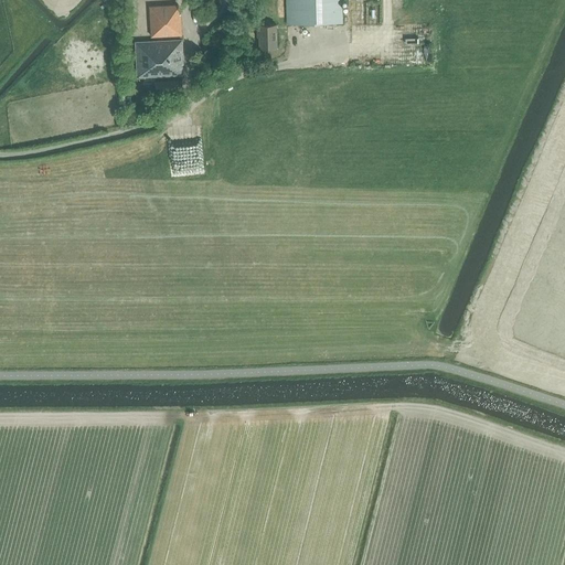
[(137,22),(135,0),(124,0),(126,22),(137,22)]
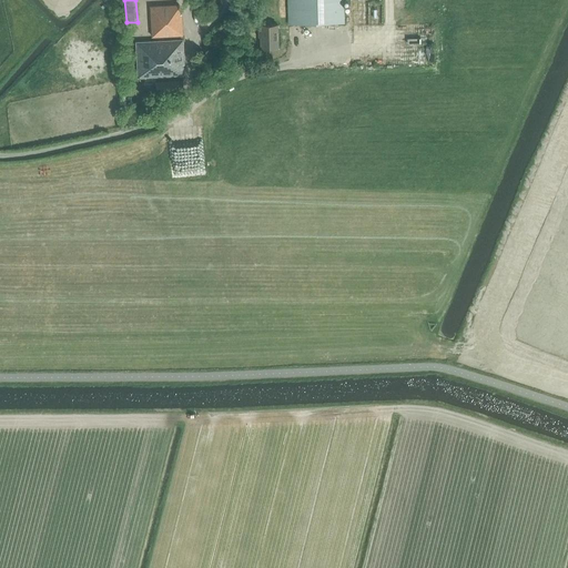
[(344,24),(343,0),(287,0),(288,26),(344,24)]
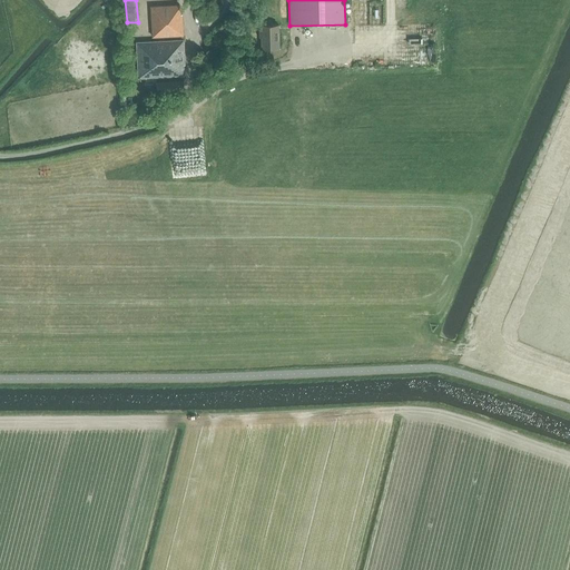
[(153,7),(154,38),(183,37),(183,15),(180,15),(180,6),(153,7)]
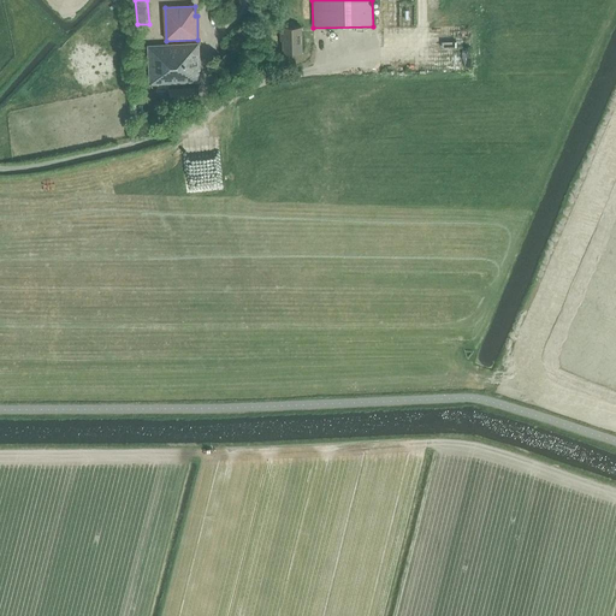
[(282,36),(282,42),(283,42),(284,53),(302,53),(302,27),(280,27),(280,36),(282,36)]
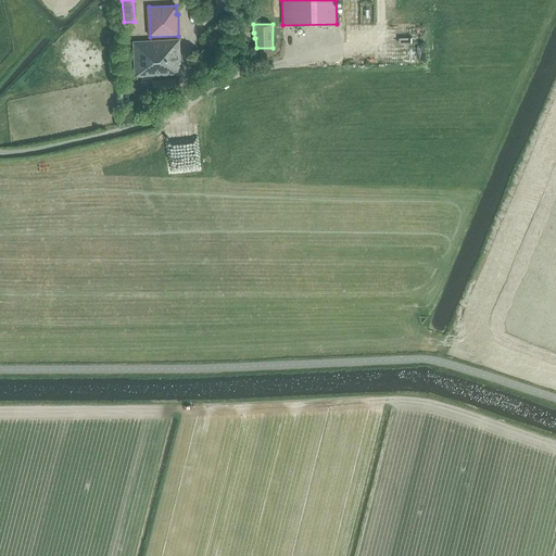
[(179,64),(180,64),(179,40),(134,42),(136,76),(179,74),(179,64)]
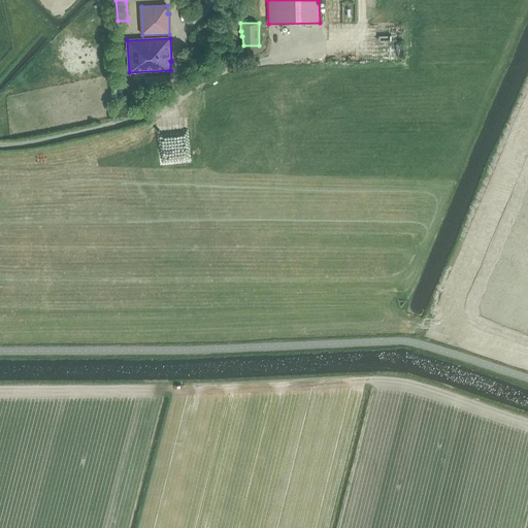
[(145,75),(145,85),(170,84),(170,74),(145,75)]
